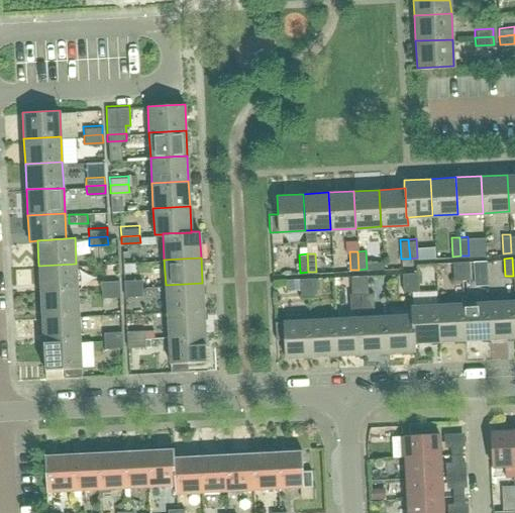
[(469,260),(460,261),(461,279),(471,279),(469,260)]
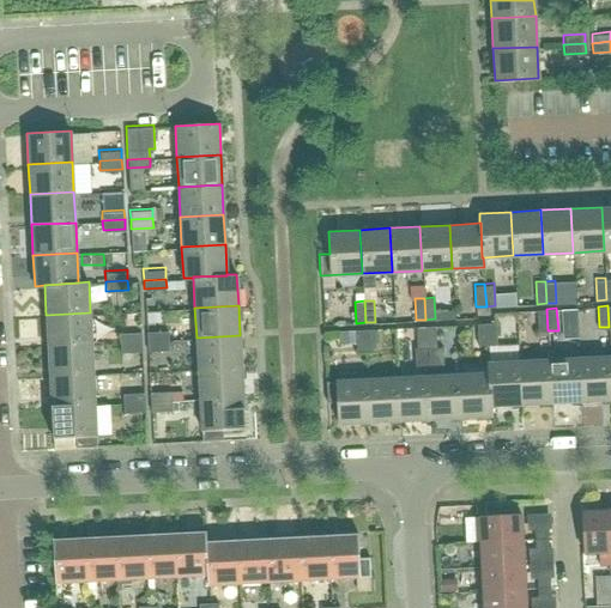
[(538,332),(548,330),(546,309),(537,309),(538,332)]
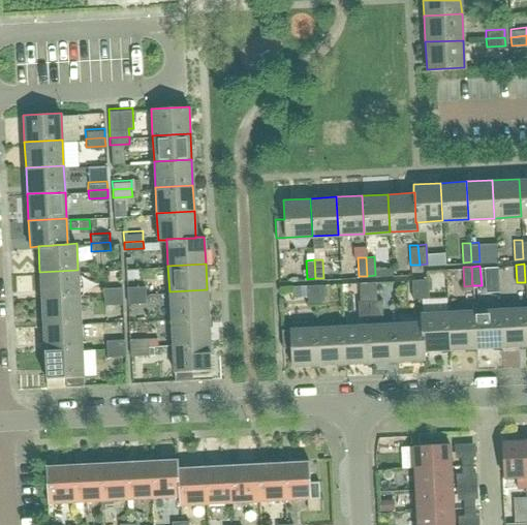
[(78,270),(39,272),(41,298),(79,297),(78,270)]
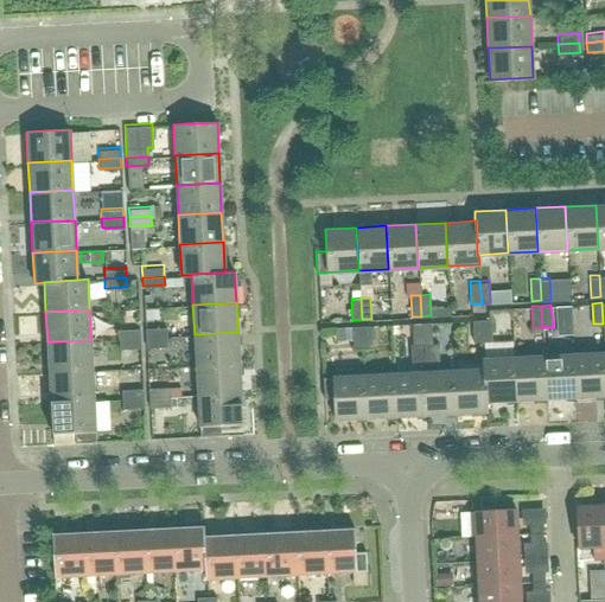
[(482,319),(483,340),(492,339),(491,318),(482,319)]
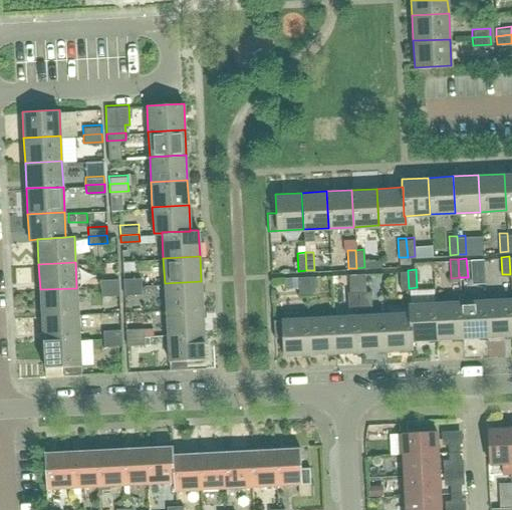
[(401,288),(409,288),(408,270),(400,270),(401,288)]
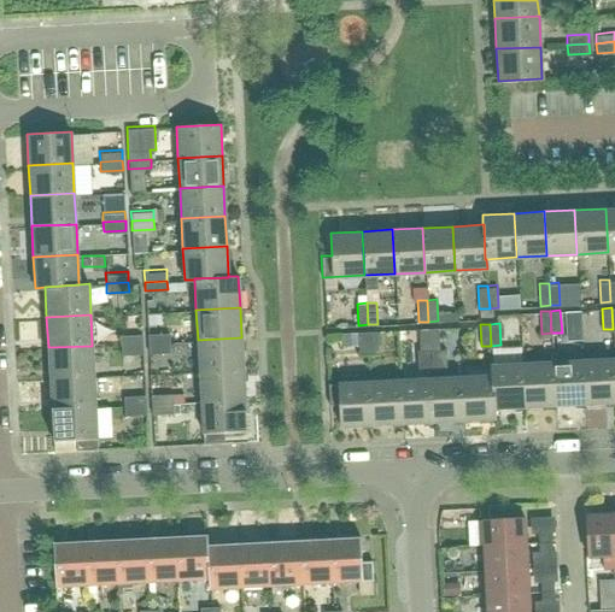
[(449,347),(439,348),(438,327),(428,328),(429,349),(427,349),(428,370),(450,369),(449,347)]
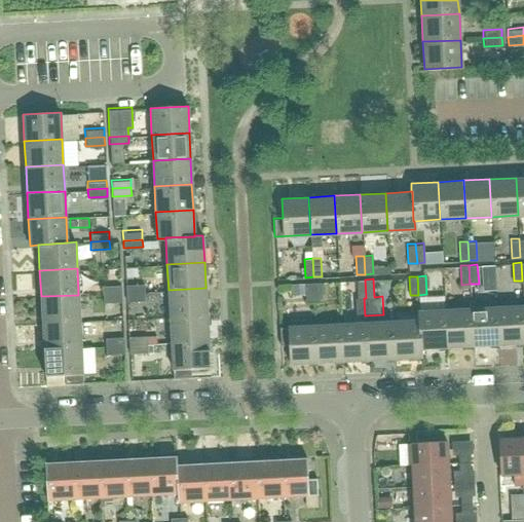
[(366,298),(365,280),(357,280),(358,298),(364,298),(366,298)]
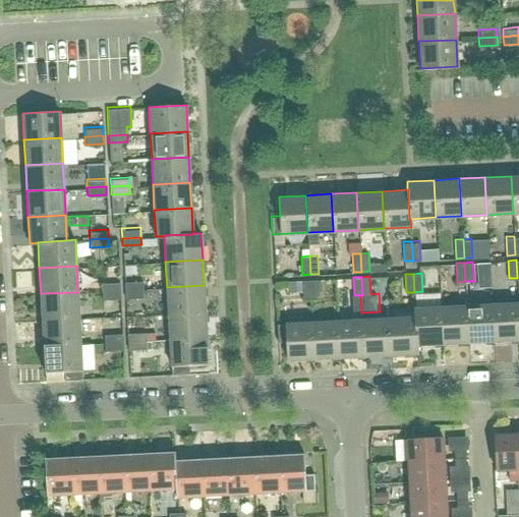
[(311,297),(310,279),(302,280),(303,298),(311,297)]
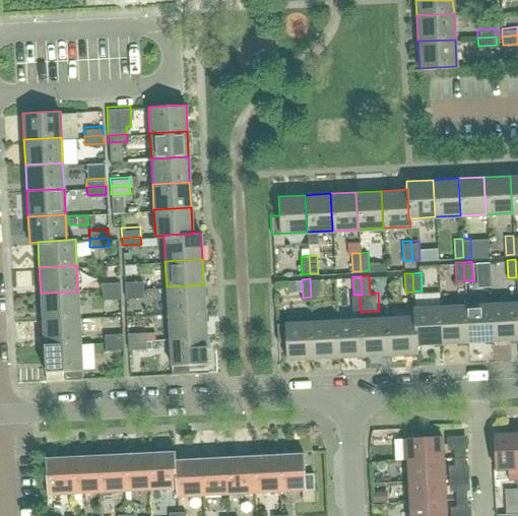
[(318,278),(310,278),(311,297),(319,297),(318,278)]
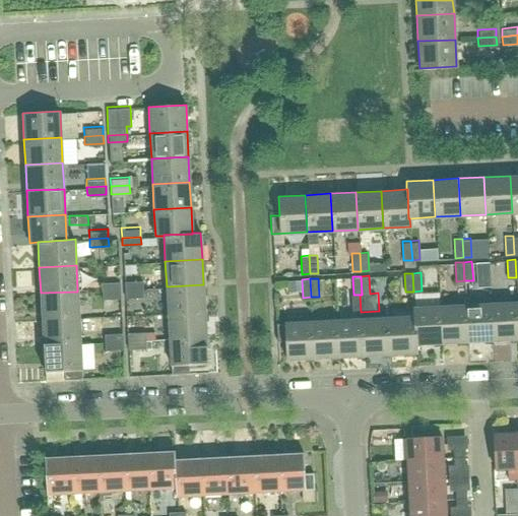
[(124,280),(124,288),(143,287),(143,279),(124,280)]
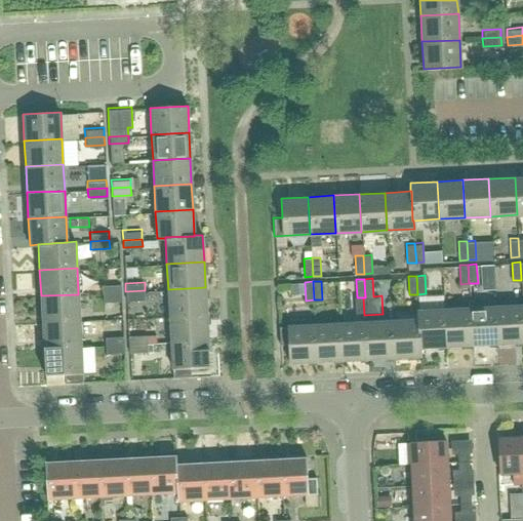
[(120,292),(119,283),(101,284),(101,292),(120,292)]
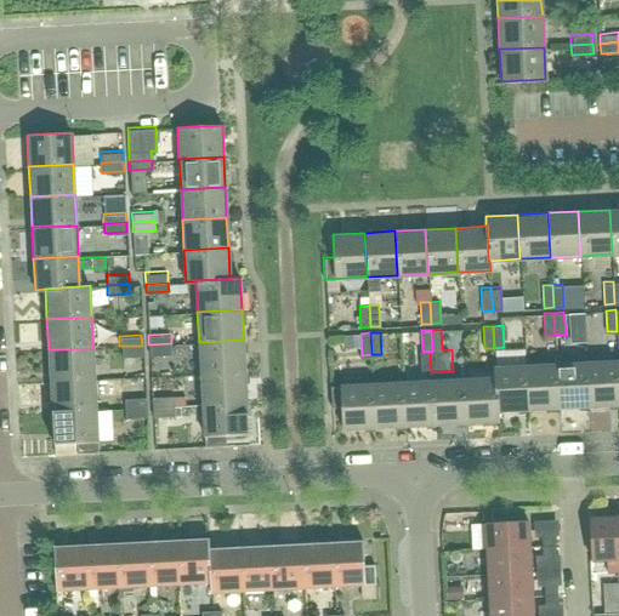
[(199,342),(200,372),(244,370),(243,340),(199,342)]
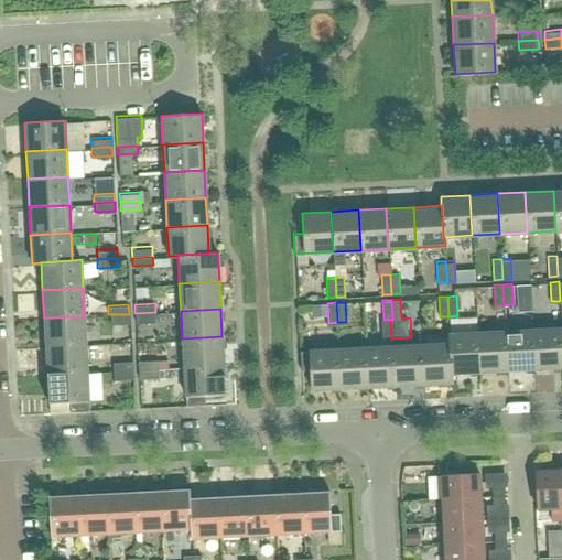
[(155,312),(134,313),(136,322),(157,321),(155,312)]
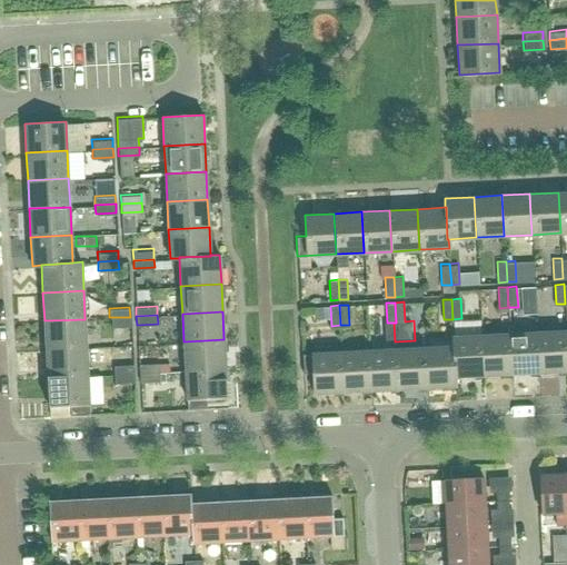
[(130,326),(130,317),(109,317),(109,327),(130,326)]
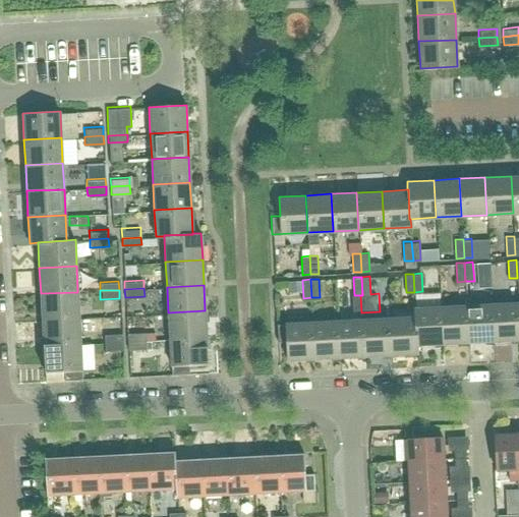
[(77,292),(41,293),(42,320),(79,318),(77,292)]
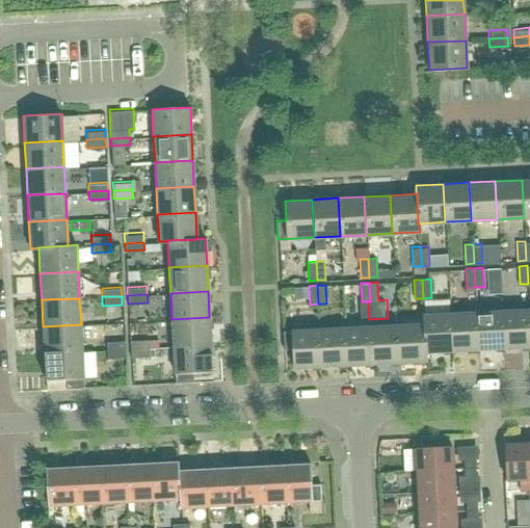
[(502,310),(504,347),(529,345),(528,309),(502,310)]
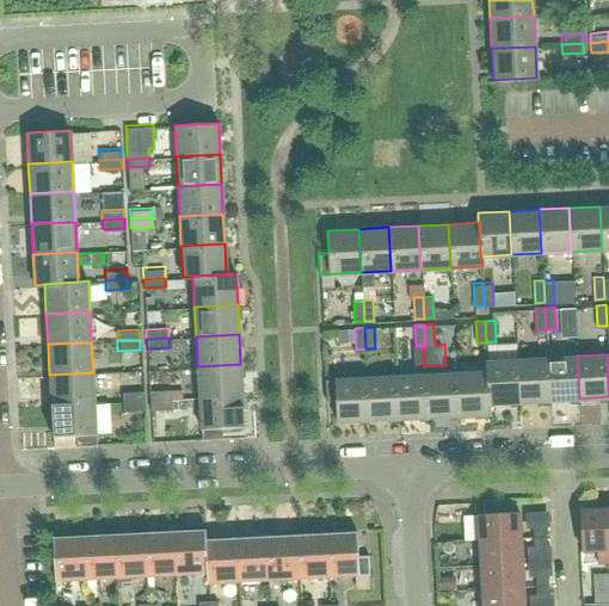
[(547,357),(549,401),(579,399),(577,356),(547,357)]
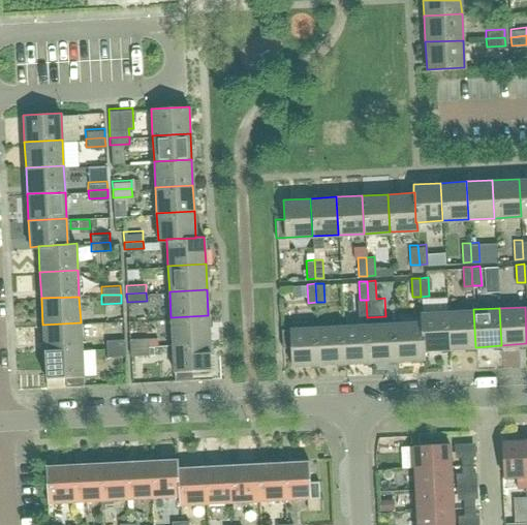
[(447,310),(450,348),(475,347),(473,309),(447,310)]
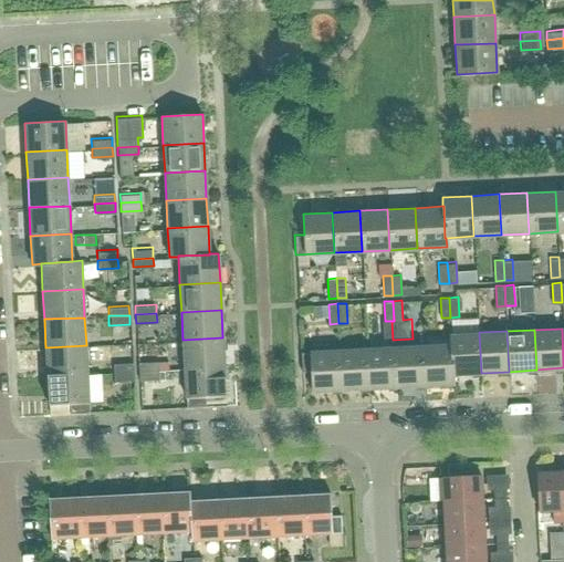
[(452,374),(453,374),(481,373),(479,332),(449,334),(450,343),(452,374)]
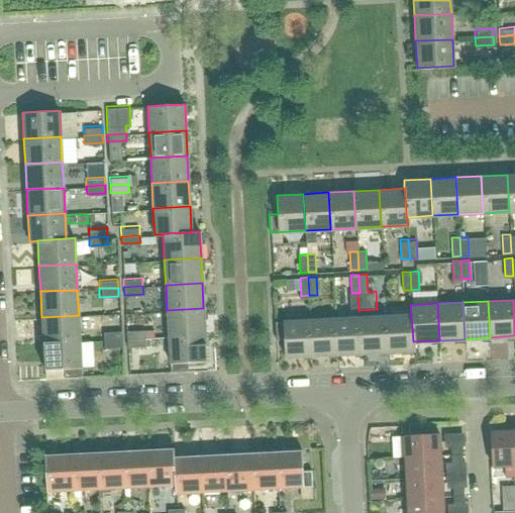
[(167,310),(168,336),(205,334),(203,308),(167,310)]
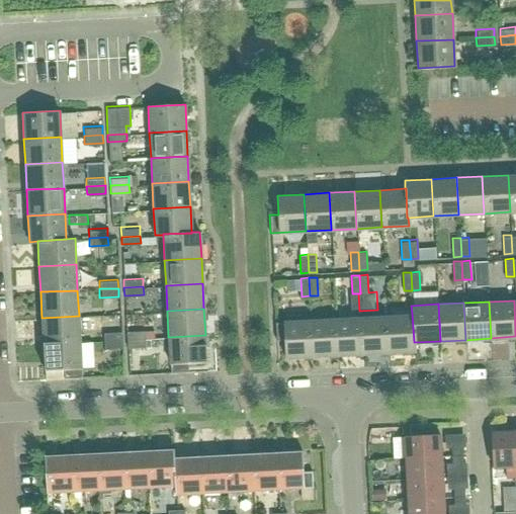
[(387,315),(389,352),(415,351),(415,342),(414,342),(412,314),(387,315)]
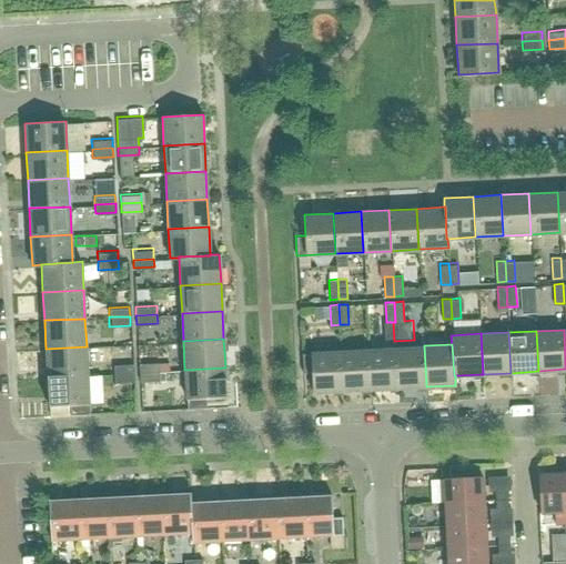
[(426,386),(424,345),(396,348),(398,388),(426,386)]
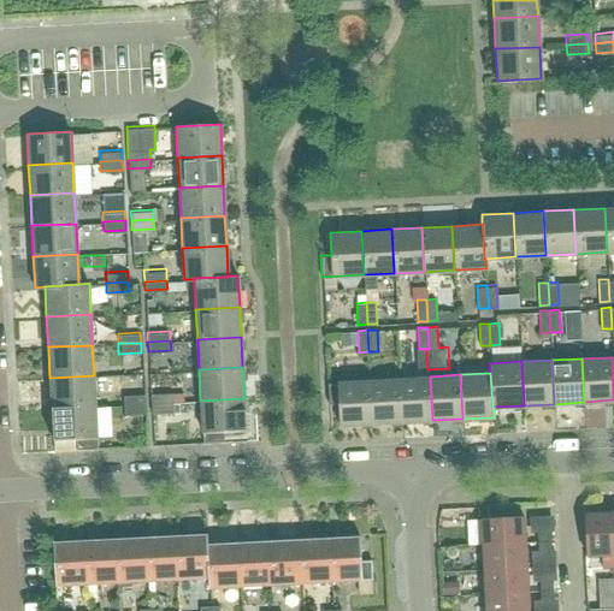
[(94,375),(49,378),(51,408),(95,405),(94,375)]
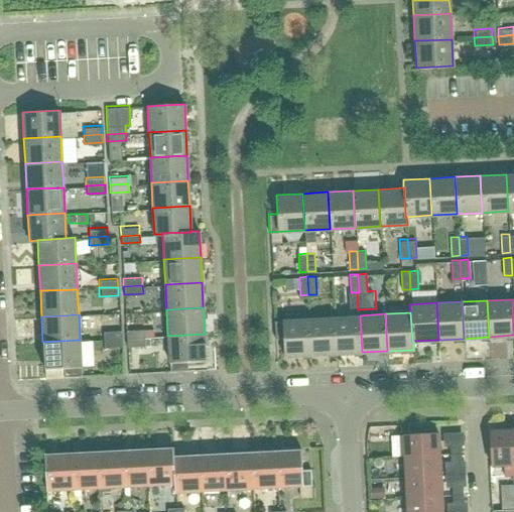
[(335,316),(336,354),(362,352),(360,315),(335,316)]
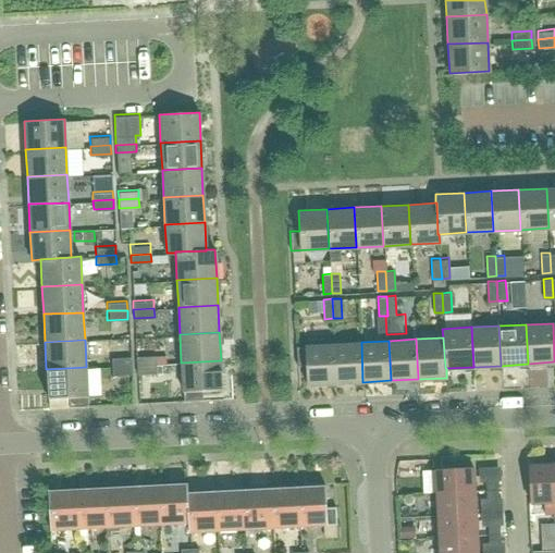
[(362,382),(361,342),(333,343),(335,383),(362,382)]
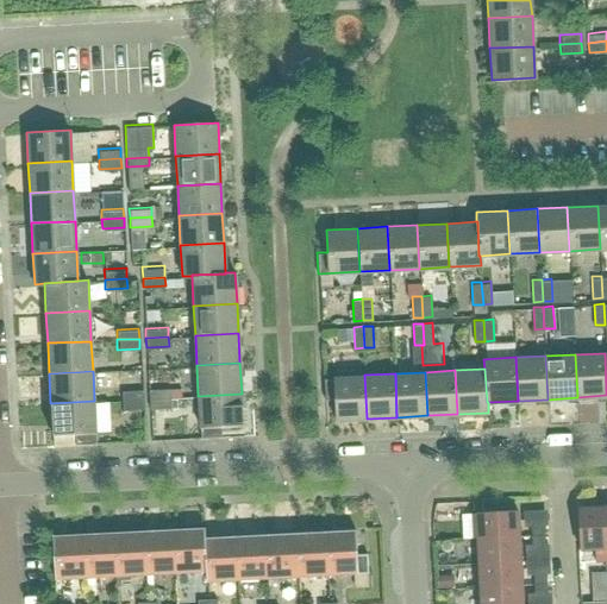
[(367,419),(364,375),(324,377),(325,398),(335,398),(336,420),(367,419)]
